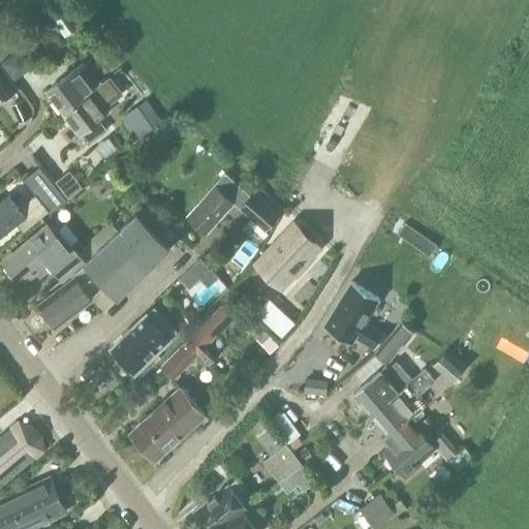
[(68,6),(53,18),(63,33),(80,22),(68,6)]
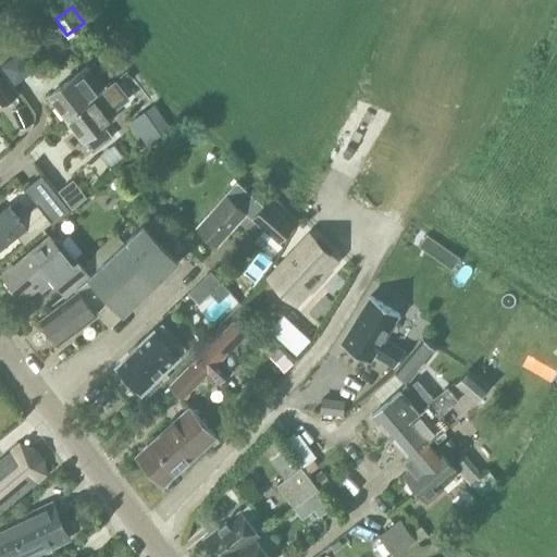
[(0,66),(0,103),(2,107),(20,94),(0,67),(0,66)]
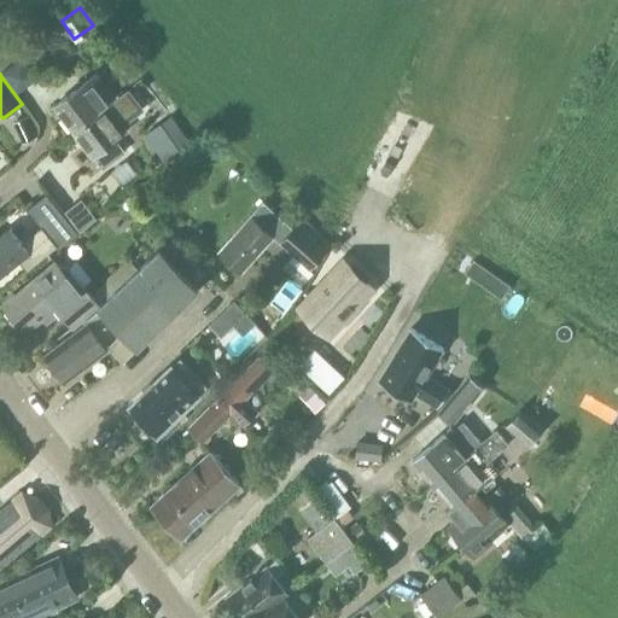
[(74,130),(104,109),(103,106),(116,97),(109,88),(103,87),(100,88),(92,76),(83,82),(83,83),(54,105),(74,130)]
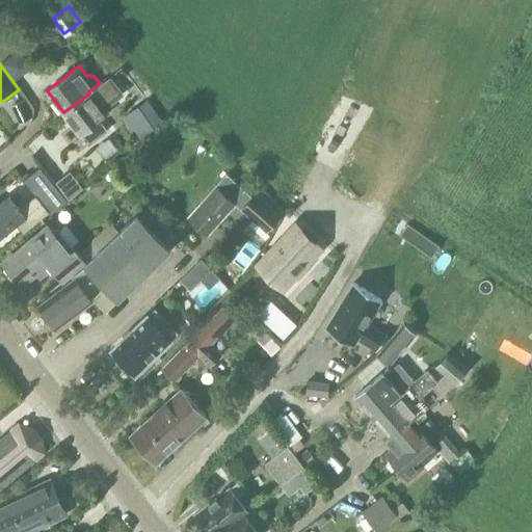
[(89,94),(63,112),(88,145),(108,130),(103,123),(100,118),(106,114),(105,114),(112,108),(106,100),(99,105),(89,94)]
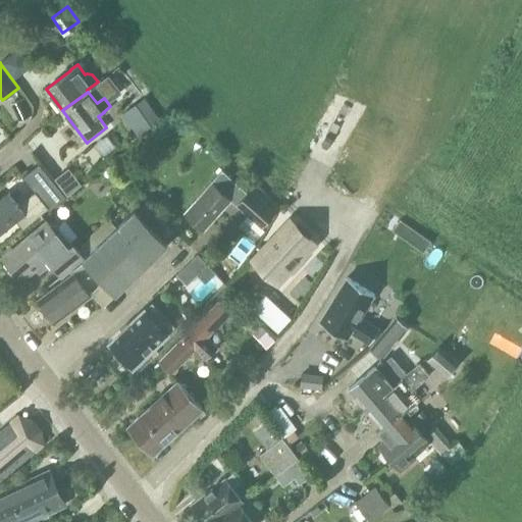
[(120,113),(133,129),(147,119),(135,103),(120,113)]
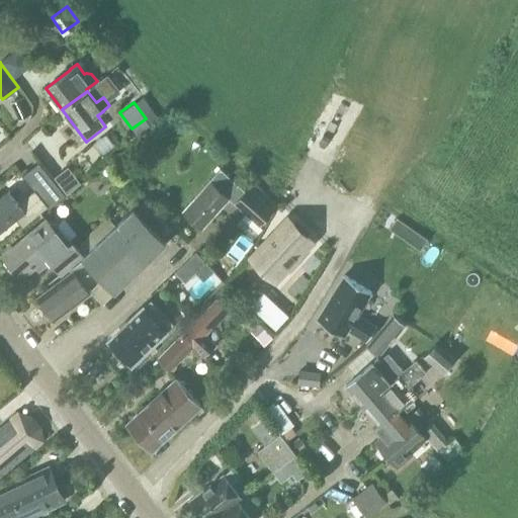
[(236,199),(244,190),(222,169),(184,210),(203,228),(231,198),(234,201),(236,199)]
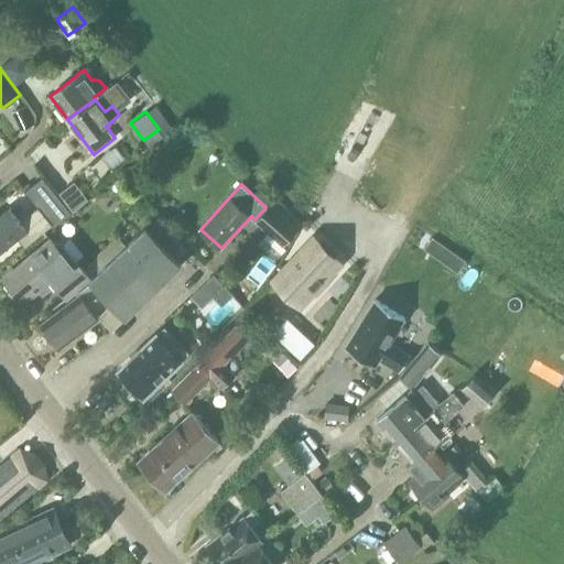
[(257,217),(255,219),(253,220),(282,247),(299,229),(290,220),(295,214),(277,198),(271,204),(270,203),(266,207),(257,217)]
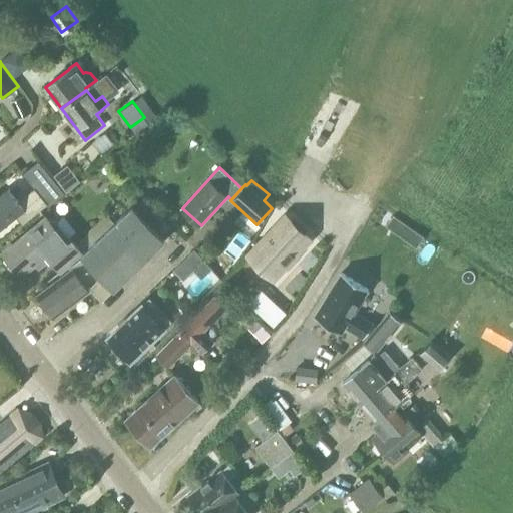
[(40,196),(34,187),(17,201),(7,188),(0,194),(0,229),(17,217),(22,224),(47,204),(49,206),(65,193),(56,183),(40,196)]
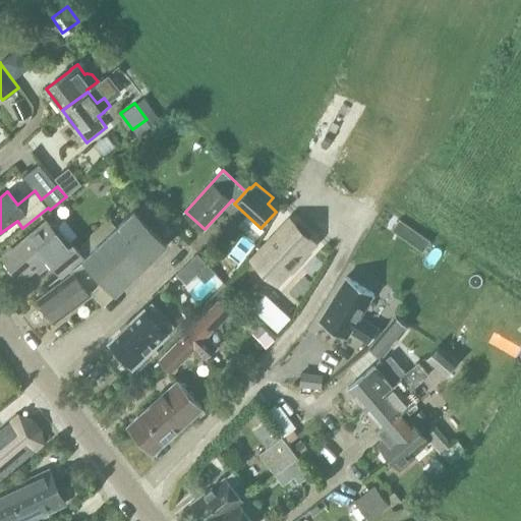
[(146,200),(134,211),(162,239),(173,229),(146,200)]
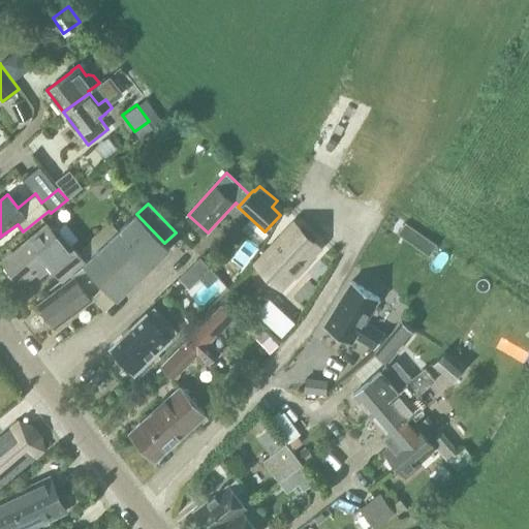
[(85,260),(70,273),(73,276),(74,275),(91,298),(93,297),(105,310),(169,248),(164,243),(136,214),(136,213),(85,260)]
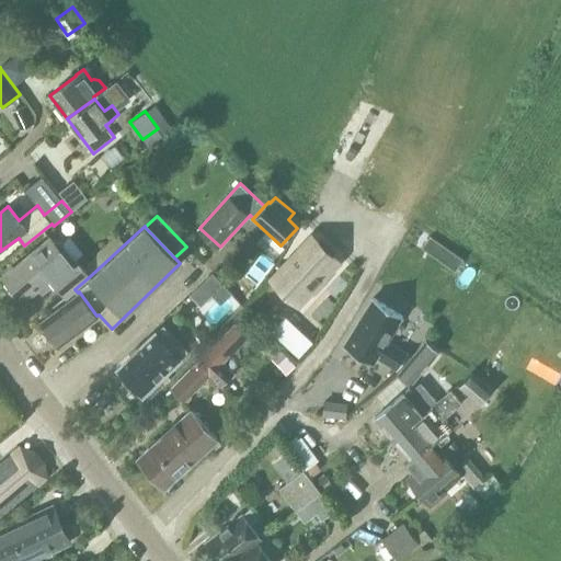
[(75,289),(90,276),(55,236),(6,278),(23,299),(38,286),(43,290),(54,282),(66,297),(75,289)]
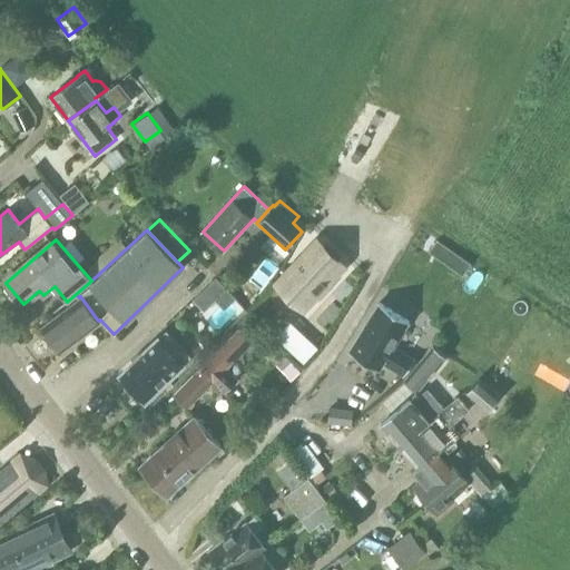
[(318,241),(278,284),(304,308),(317,294),(322,295),(330,286),(328,283),(345,265),(338,259),(342,255),(328,244),(324,246),(318,241)]
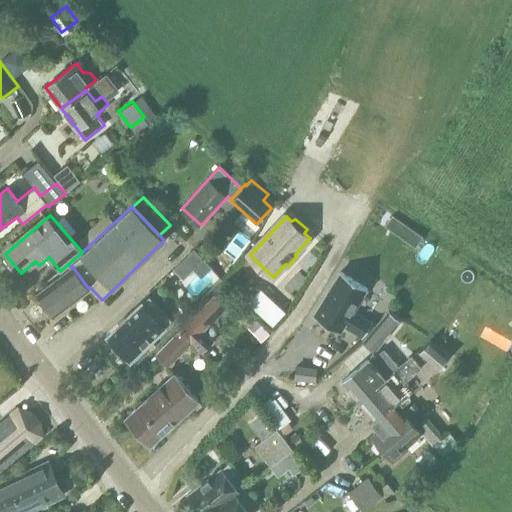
[(415,246),(422,236),(412,229),(411,228),(404,238),(415,246)]
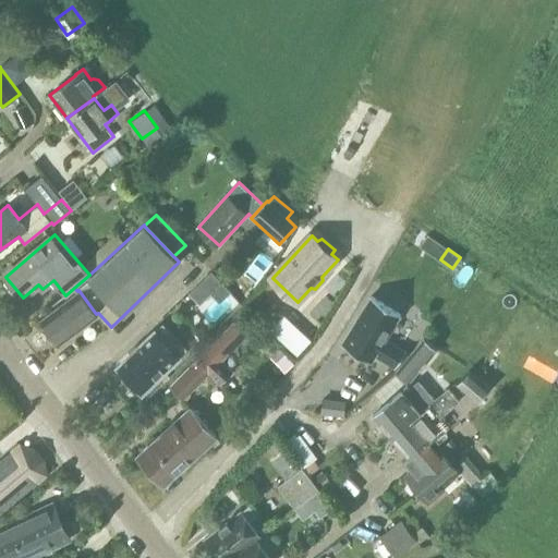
[(201,303),(211,293),(219,301),(231,291),(213,271),(191,292),(201,303)]
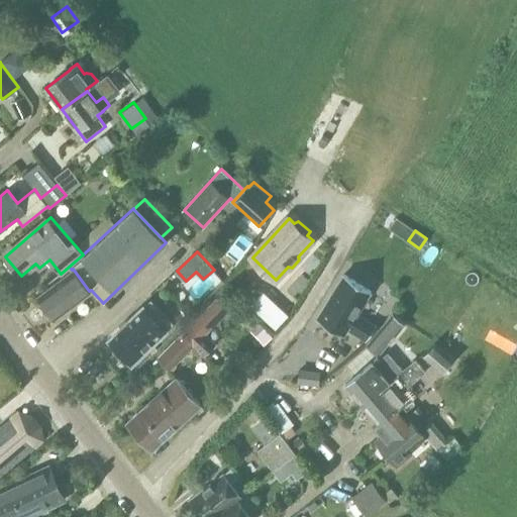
[(73,269),(72,270),(72,271),(38,297),(55,318),(89,291),(73,269)]
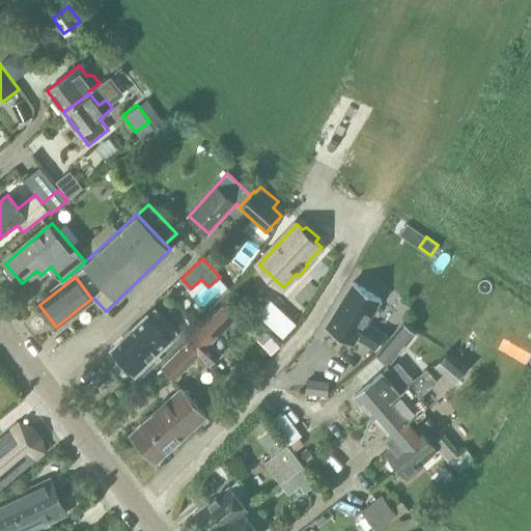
[(381,299),(353,281),(325,327),(353,344),(357,337),(376,350),(385,335),(366,323),(381,299)]
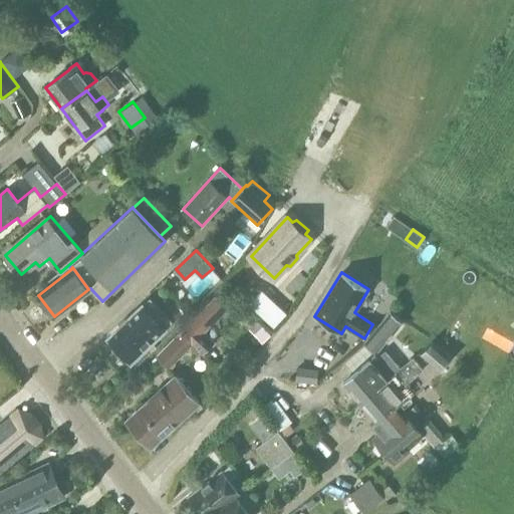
[(227,289),(218,298),(225,305),(234,296),(227,289)]
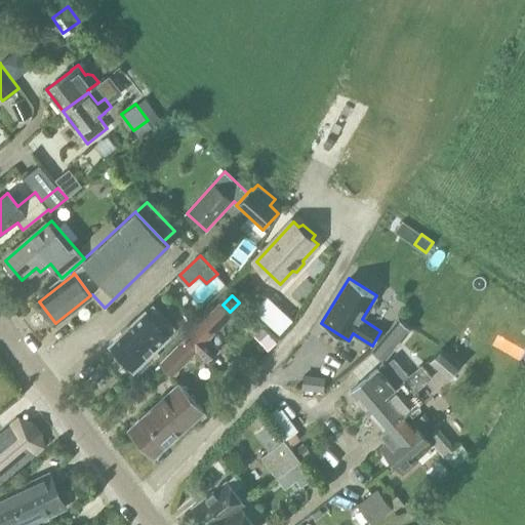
[(279,333),(291,320),(267,296),(254,310),(279,333)]
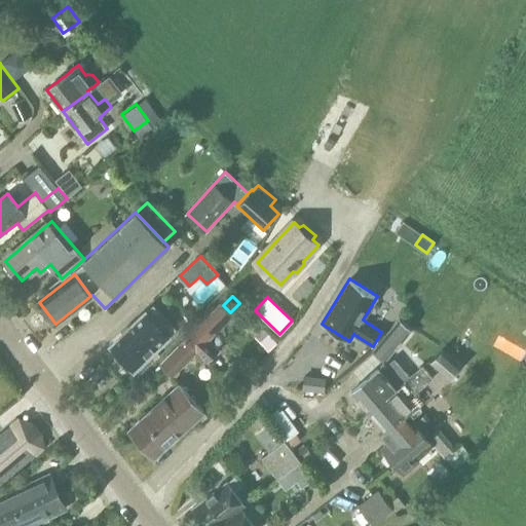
[(126,364),(128,362),(135,368),(175,329),(153,306),(113,345),(118,350),(116,352),(115,355),(123,364),(126,364)]
